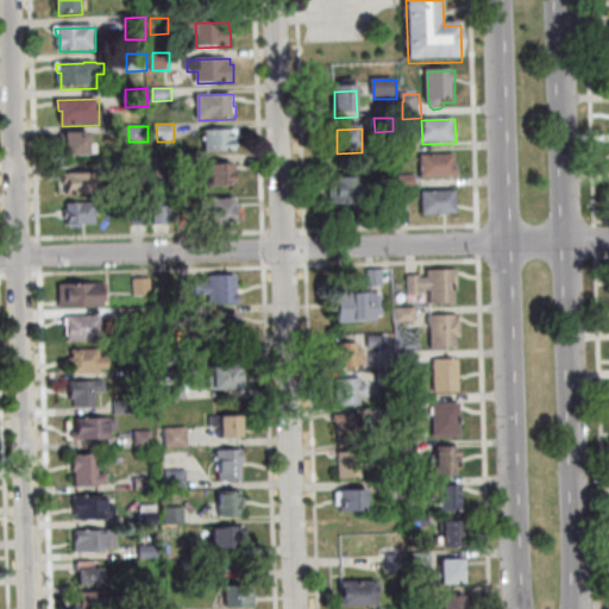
[(237,154),(207,154),(207,131),(240,131),(240,142),(237,142),(237,154)]
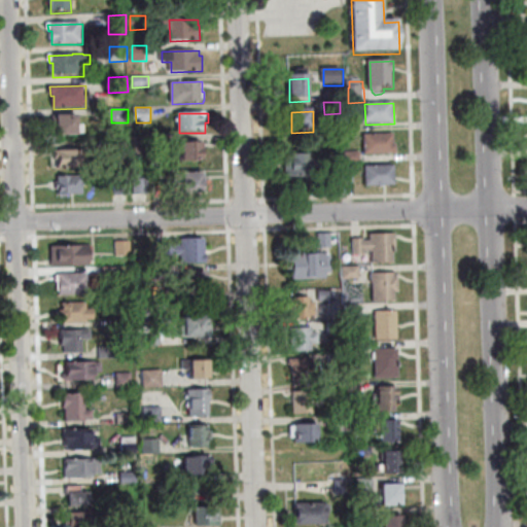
[(78,127),(83,127),(83,136),(78,136),(78,138),(58,138),(57,124),(55,124),(55,117),(59,116),(59,118),(78,117),(78,127)]
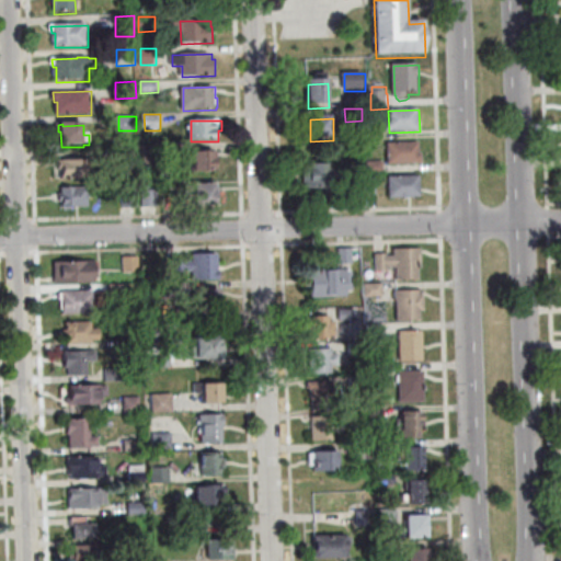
[(364,129),(381,129),(381,141),(364,141),(364,129)]
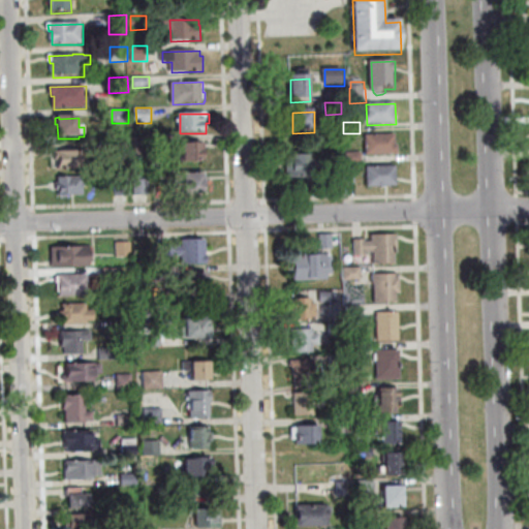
[(367,157),(367,136),(397,135),(397,147),(400,147),(400,156),(367,157)]
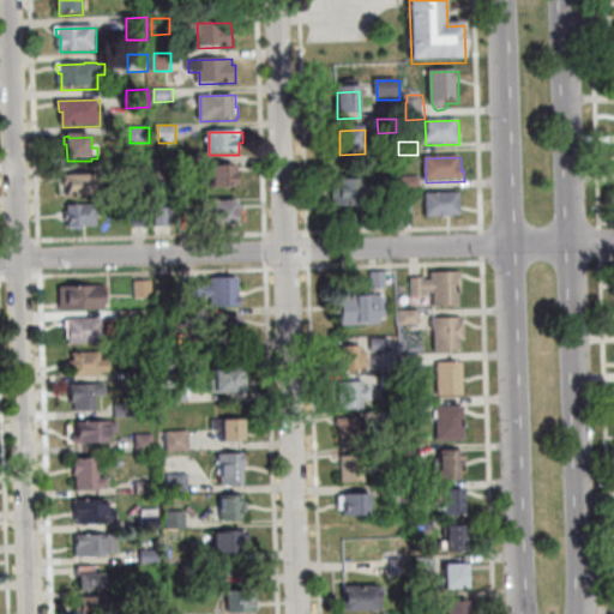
[(150,176),(132,176),(132,162),(149,162),(150,176)]
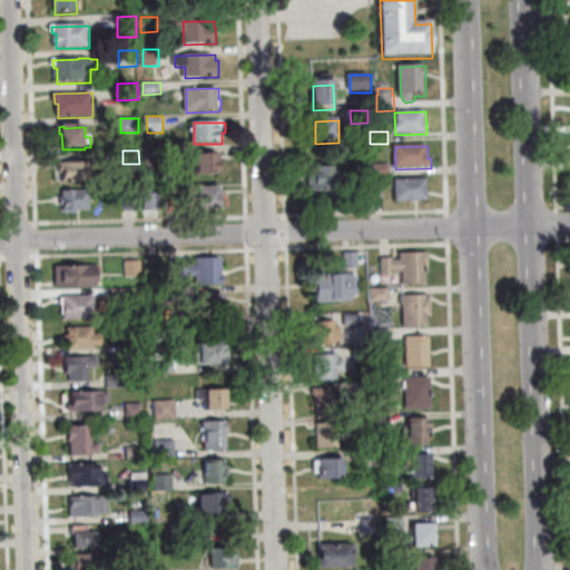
[(219,157),(220,176),(198,177),(198,157),(219,157)]
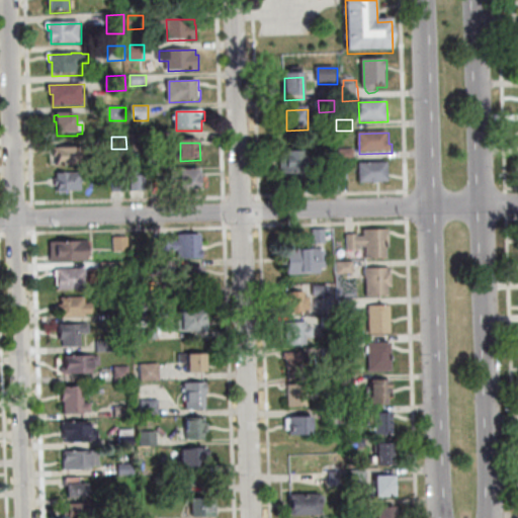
[(55,149),(87,149),(87,167),(59,167),(59,162),(56,162),(55,149)]
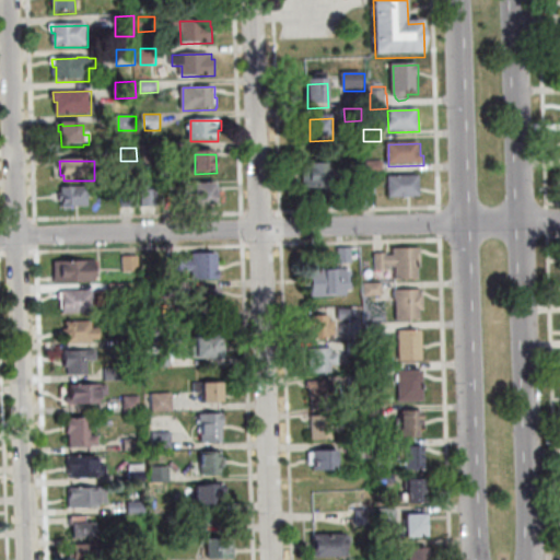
[(369,162),(385,162),(385,174),(369,175),(369,162)]
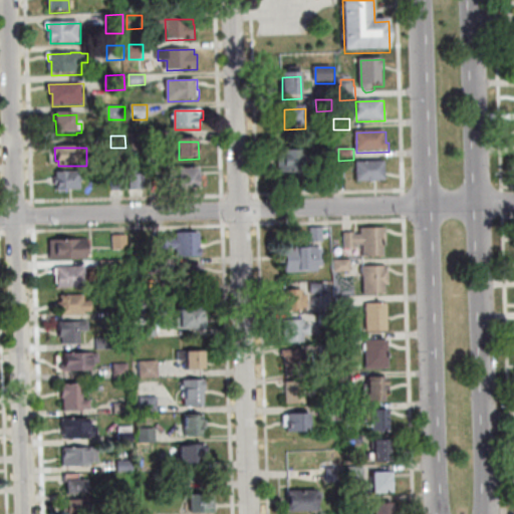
[(279,153),(304,153),(305,162),(311,162),(311,170),(305,171),(305,176),(280,177),(279,153)]
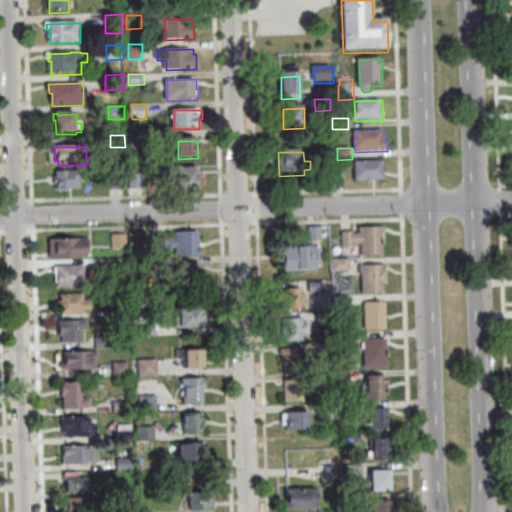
[(356,163),(385,162),(385,182),(357,183),(356,163)]
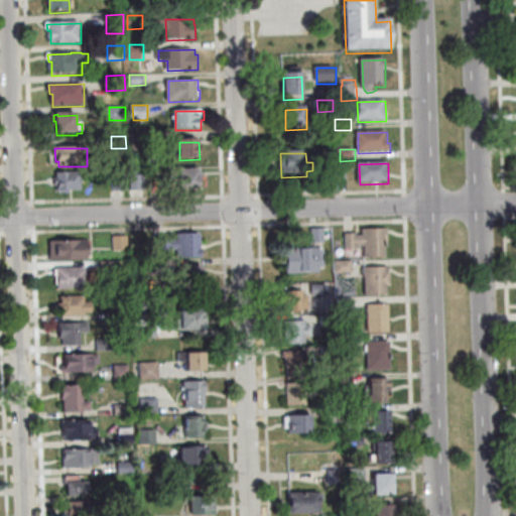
[(348,165),(348,180),(338,181),(338,165),(348,165)]
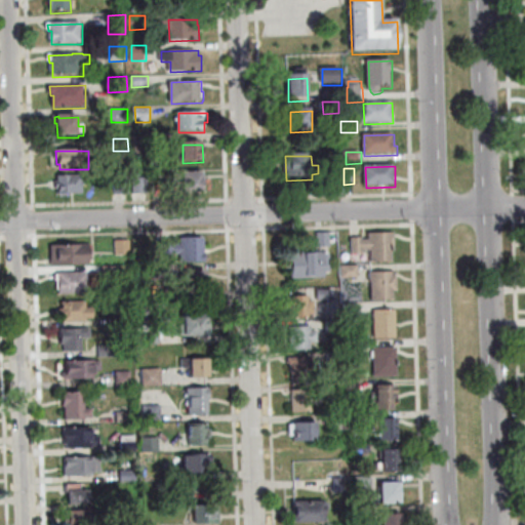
[(203,174),(204,196),(185,196),(185,185),(176,185),(176,175),(203,174)]
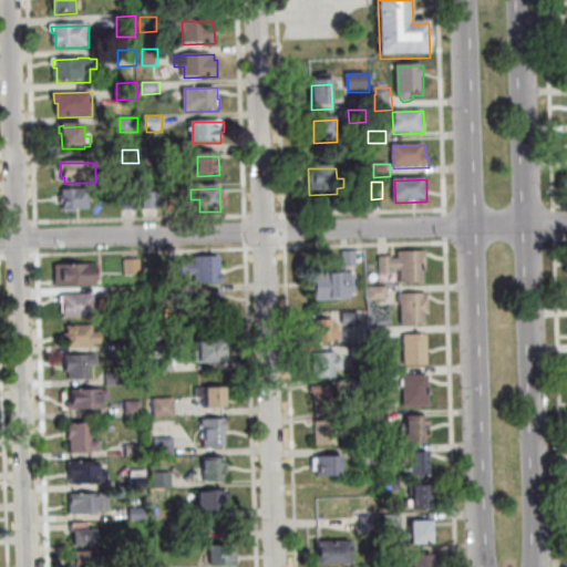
[(91,210),(64,210),(64,205),(62,205),(61,196),(64,196),(64,192),(91,191),(91,210)]
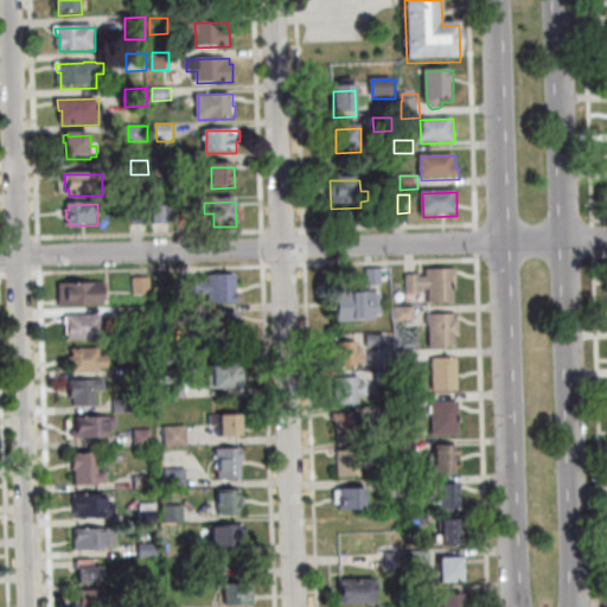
[(133,224),(133,205),(152,204),(152,224),(133,224)]
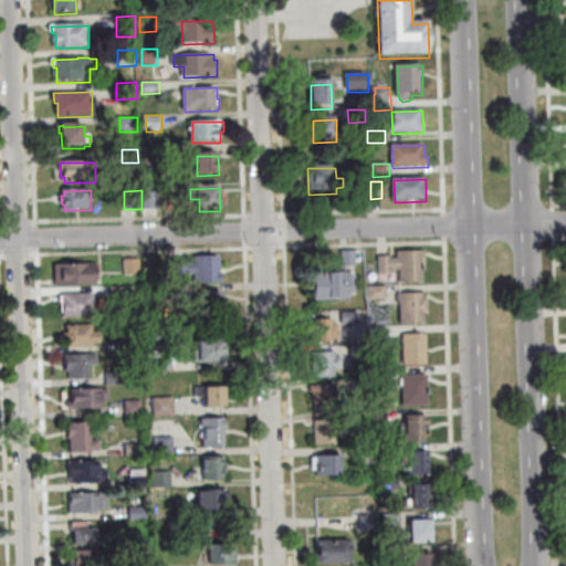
[(145,192),(161,192),(163,208),(145,209),(145,192)]
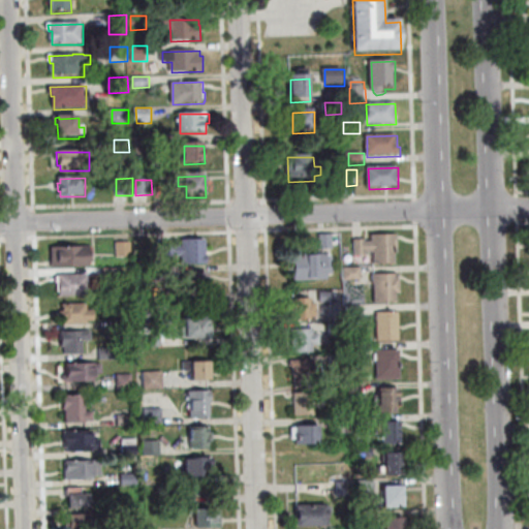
[(313,183),(329,183),(329,197),(314,197),(313,183)]
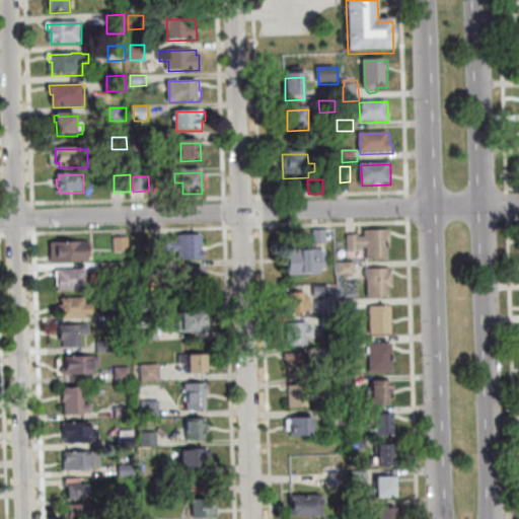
[(287,252),(315,251),(314,230),(326,230),(327,252),(325,252),(326,271),(319,271),(319,276),(288,277),(287,252)]
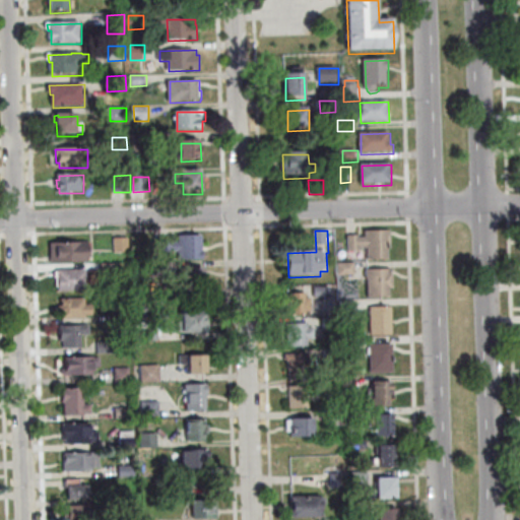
[(390,232),(390,245),(387,245),(388,258),(367,259),(367,249),(360,249),(360,252),(349,253),(348,238),(359,238),(360,240),(367,240),(366,233),(390,232)]
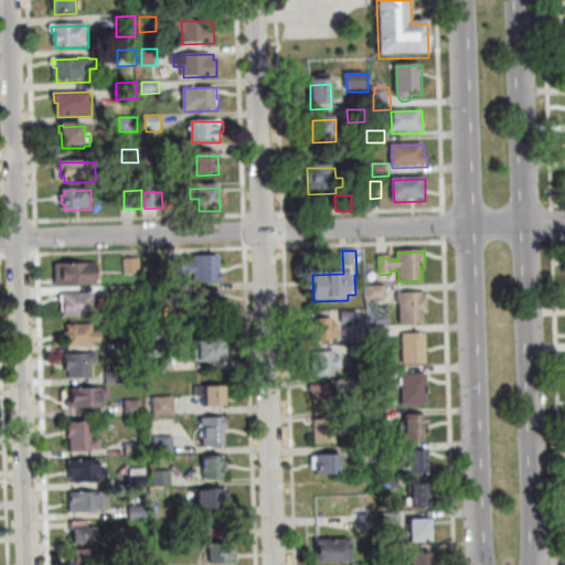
[(223,284),(198,285),(198,274),(188,275),(188,264),(196,264),(196,256),(222,256),(223,284)]
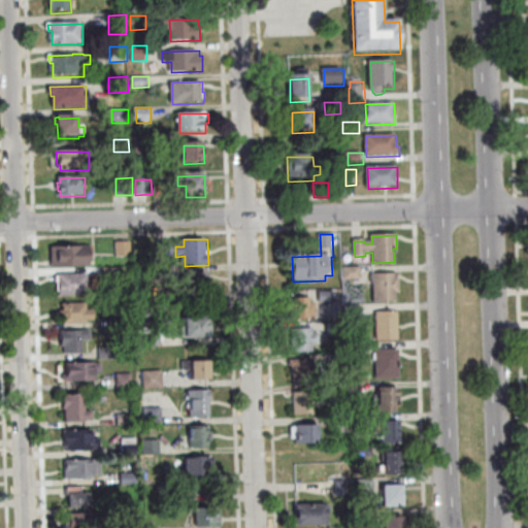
[(175,257),(160,257),(159,241),(175,240),(175,246),(175,257)]
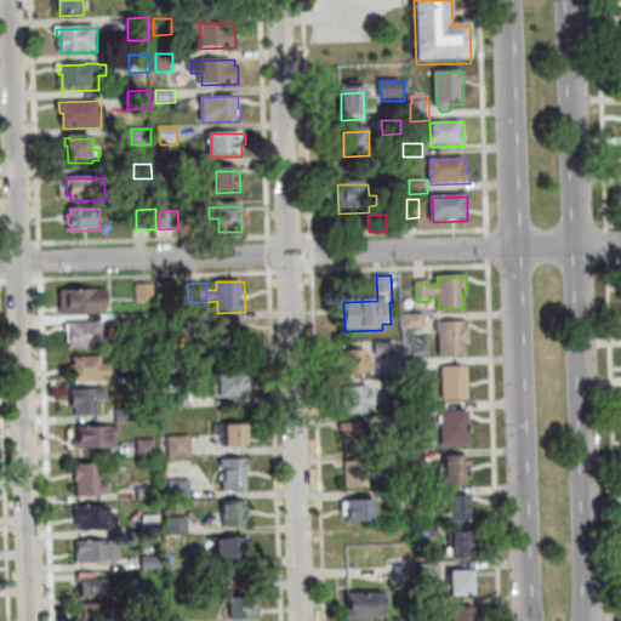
[(157,302),(138,302),(138,285),(157,285),(157,302)]
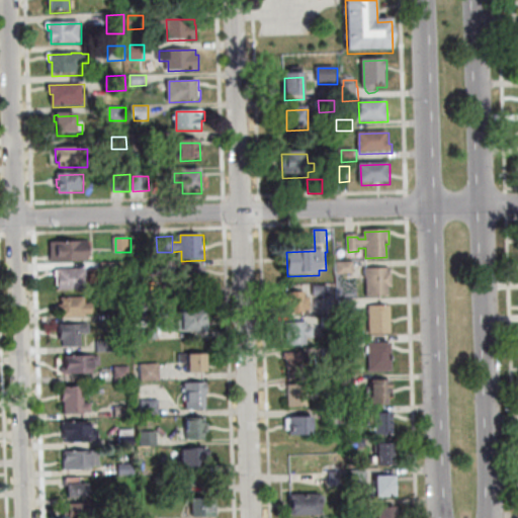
[(52,244),(89,242),(89,261),(53,263),(52,244)]
